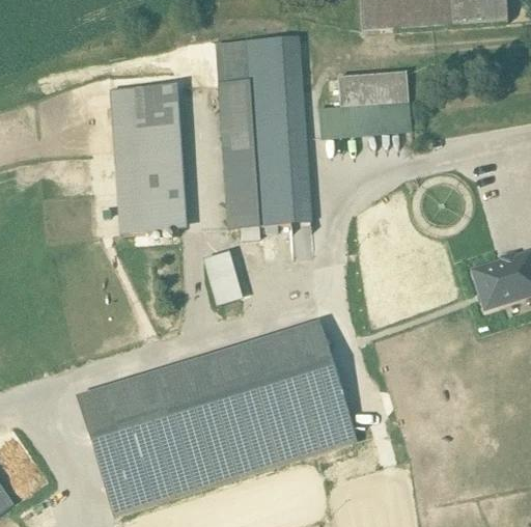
[(359,0),(362,32),(470,24),(467,0),(359,0)]
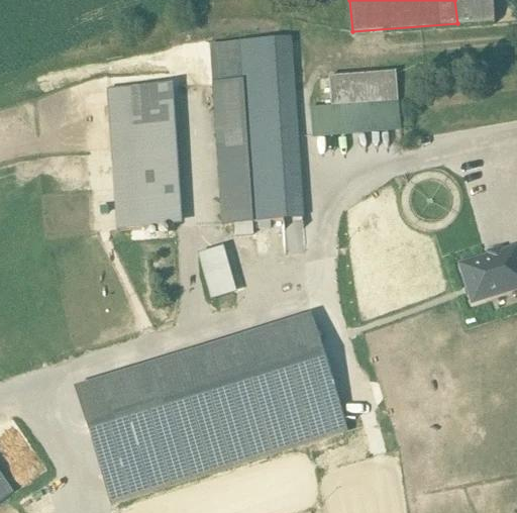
[(454,0),(457,23),(494,20),(492,0),(454,0)]
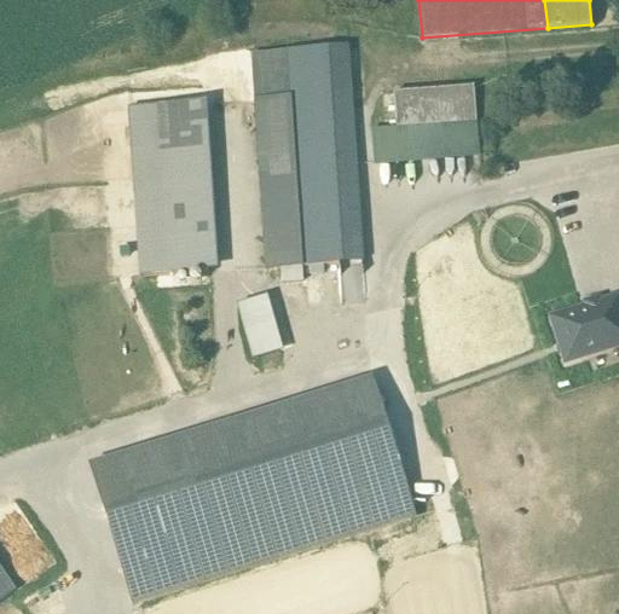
[(347,44),(288,47),(290,94),(351,91),(347,44)]
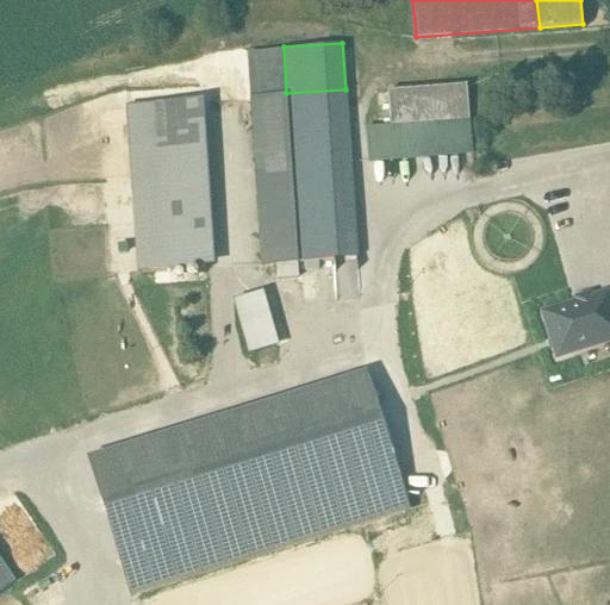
[(284,47),(248,51),(251,95),(286,94),(286,93),(284,47)]
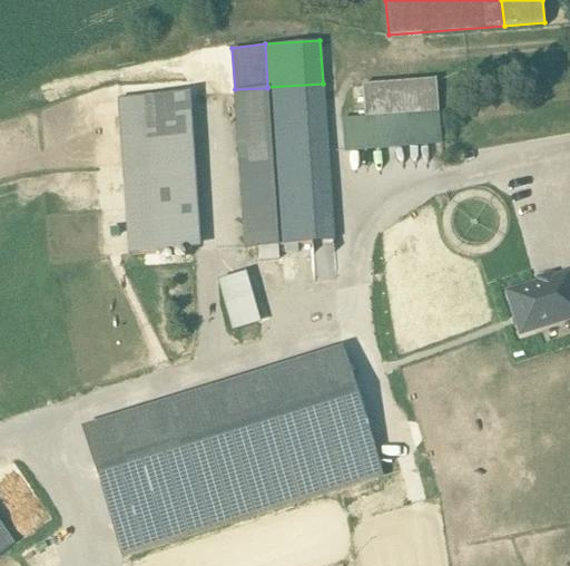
[(436,77),(362,83),(365,115),(439,109),(436,77)]
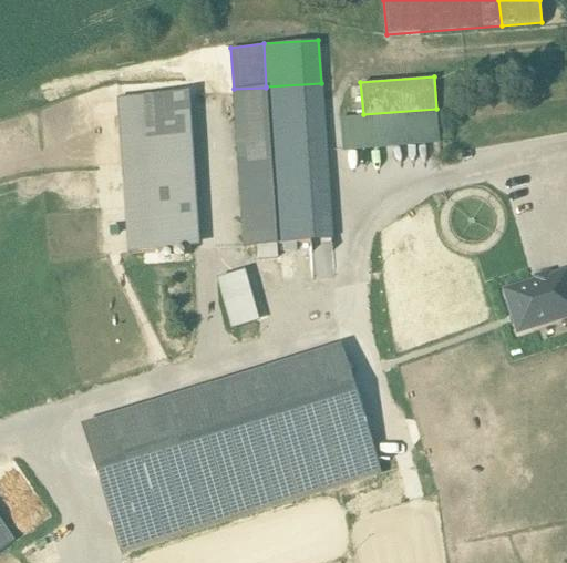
[(321,83),(266,86),(266,88),(277,242),(285,242),(285,247),(296,247),(295,241),(332,238),(321,83)]
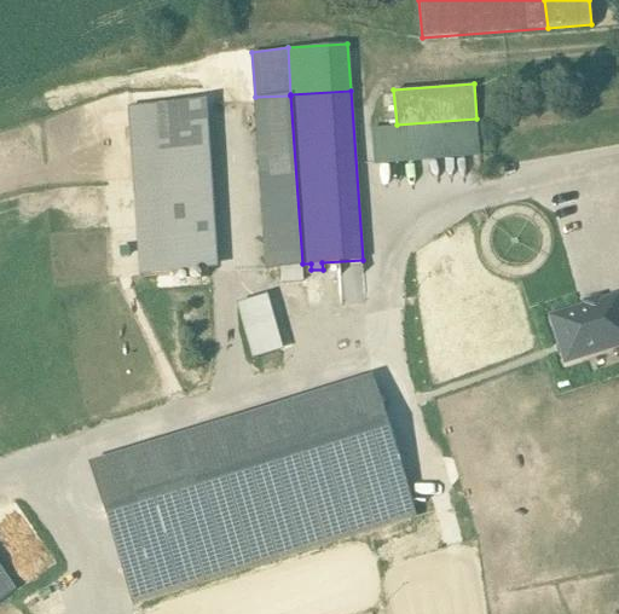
[(290,96),(255,97),(266,266),(282,265),(302,264),(290,96)]
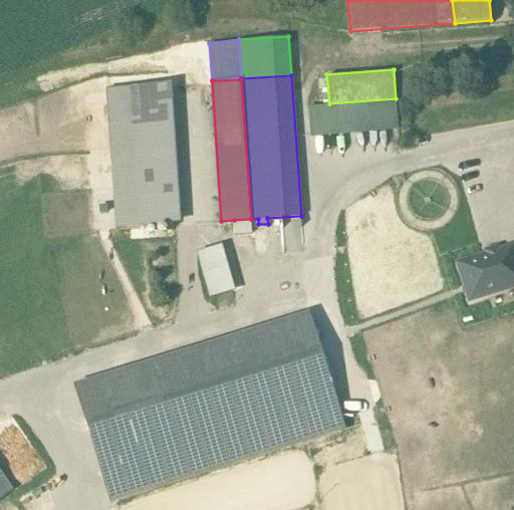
[(164,83),(132,85),(141,226),(173,223),(164,83)]
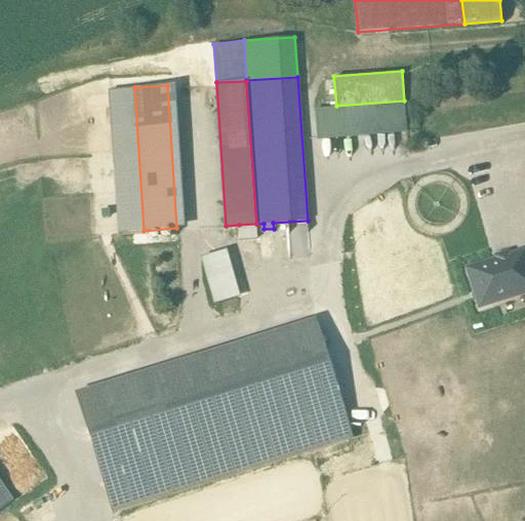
[(404,101),(336,106),(338,132),(406,127),(404,101)]
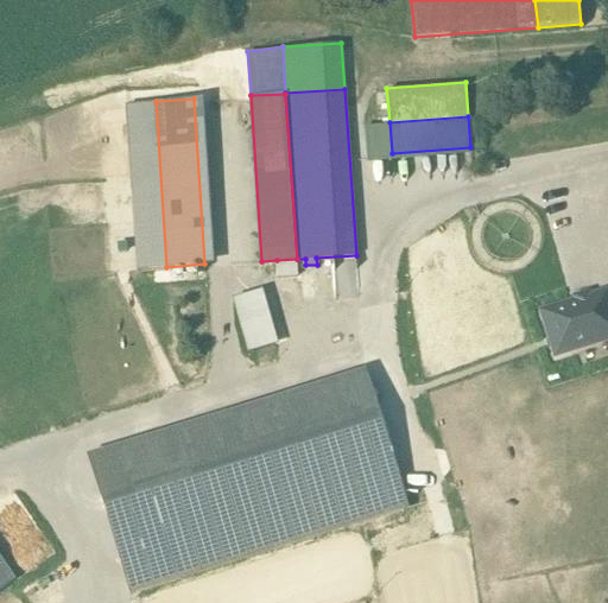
[(390,122),(366,125),(368,156),(392,153),(390,122)]
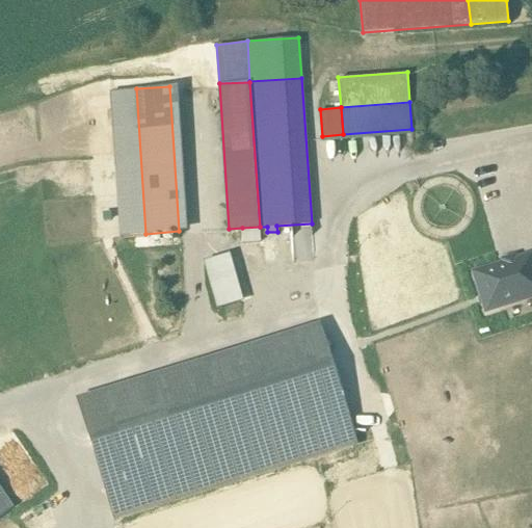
[(260,227),(242,228),(243,240),(260,239),(260,227)]
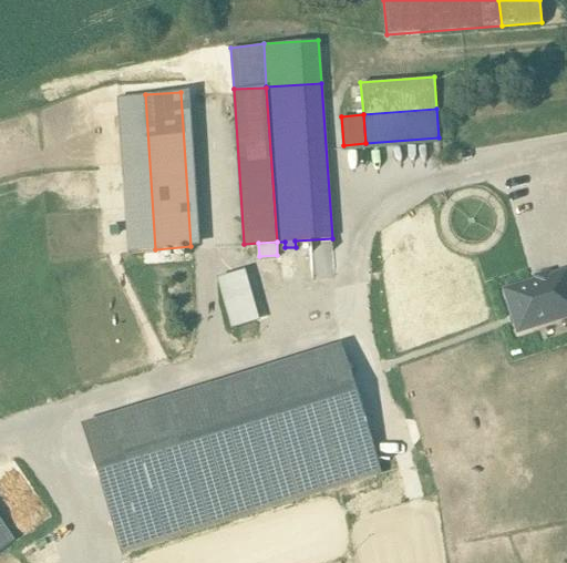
[(566,269),(506,289),(518,329),(566,314),(566,269)]
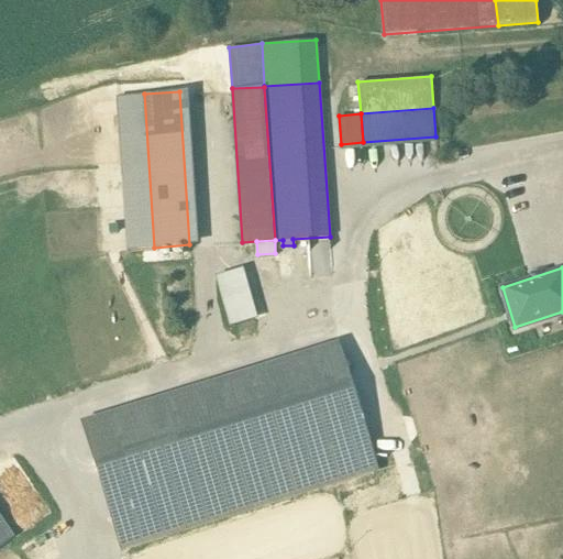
[(239,271),(219,277),(233,322),(254,316),(239,271)]
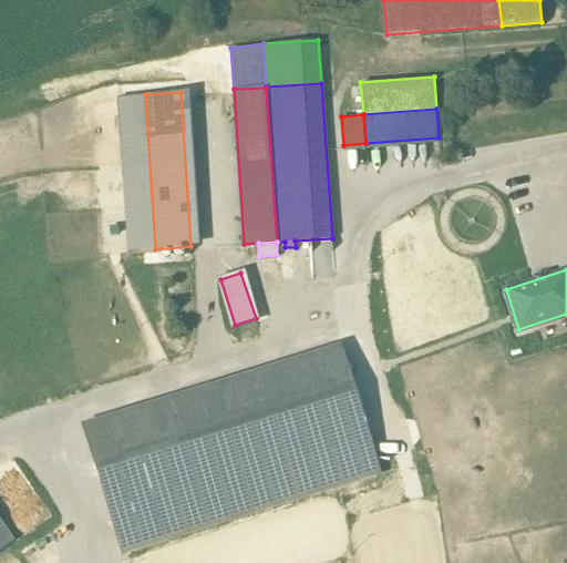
[(340,348),(85,428),(114,521),(369,441),(340,348)]
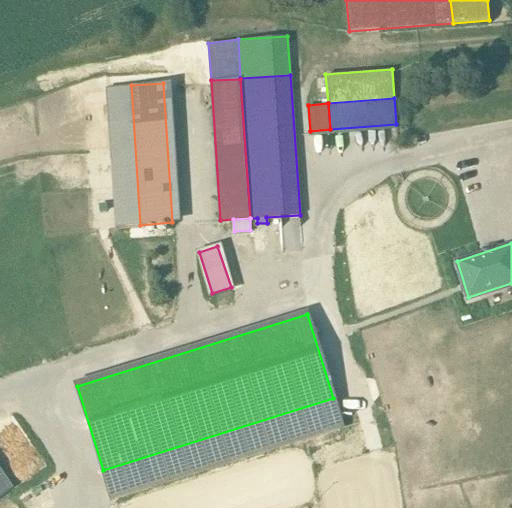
[(333,398),(103,470),(112,497),(341,425),(333,398)]
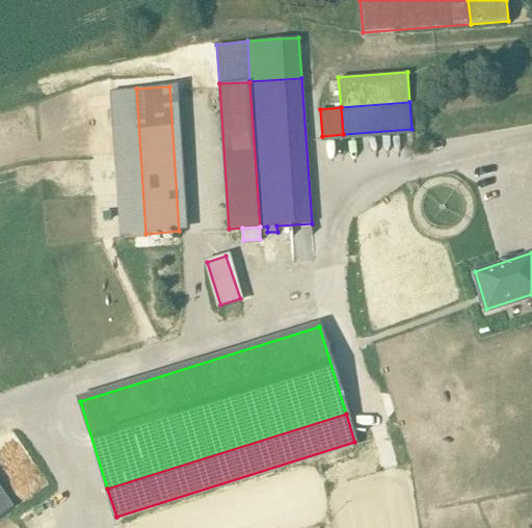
[(0,485),(0,512),(12,505),(0,485)]
